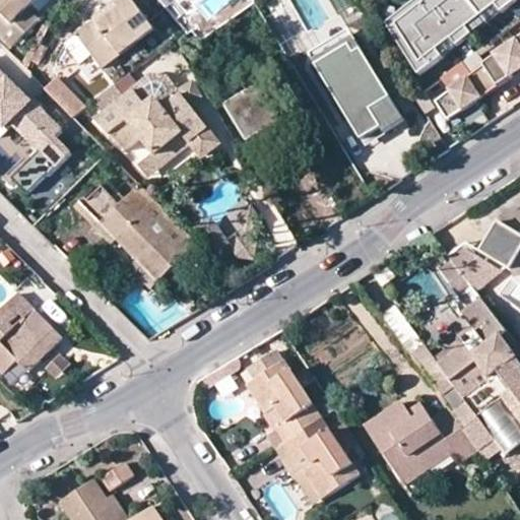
[(0,0),(0,12),(12,24),(37,0),(0,0)]
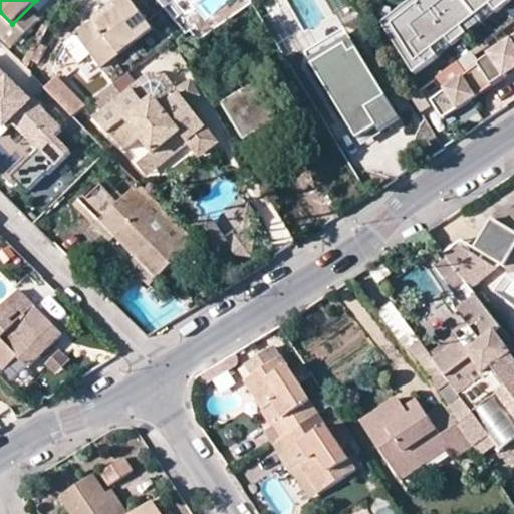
[(120,0),(115,4),(122,11),(103,26),(97,18),(78,32),(103,65),(154,26),(133,0),(120,0)]
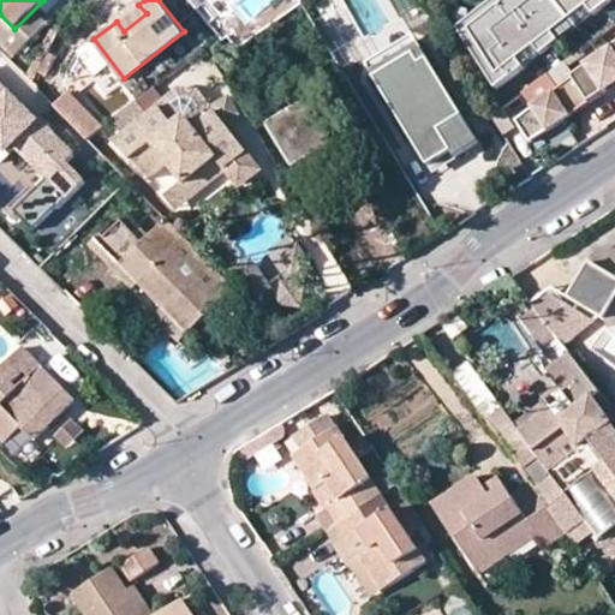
[(607,0),(500,0),(469,27),(509,78),(607,0)]
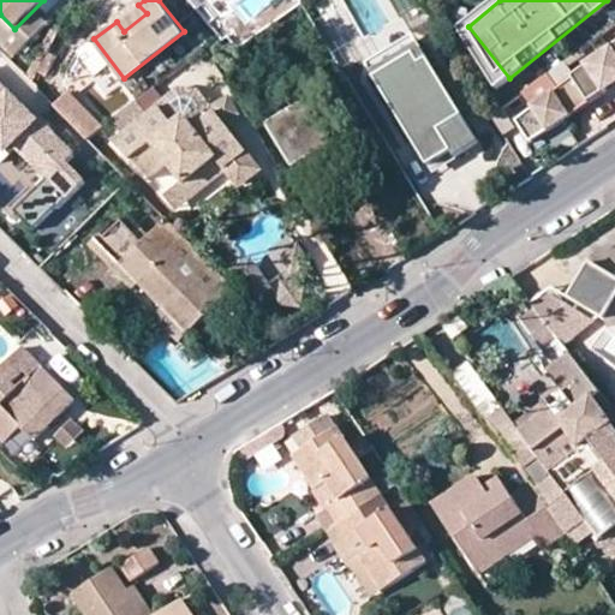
[(117,22),(124,31),(147,13),(138,5),(117,22)]
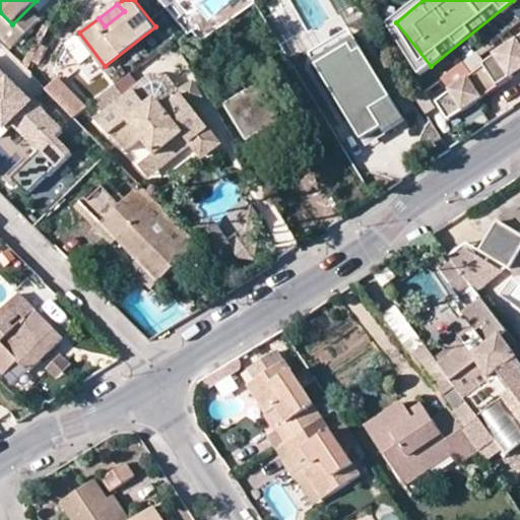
[(350,28),(312,52),(320,65),(359,42),(350,28)]
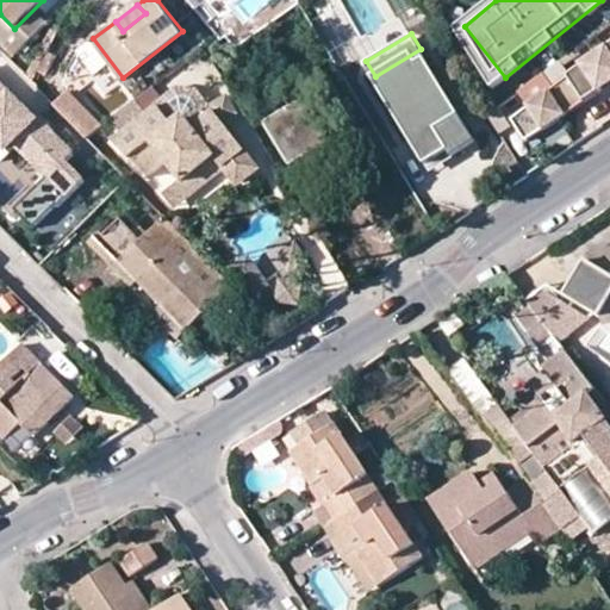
[(604,51),(592,35),(574,50),(585,64),(604,51)]
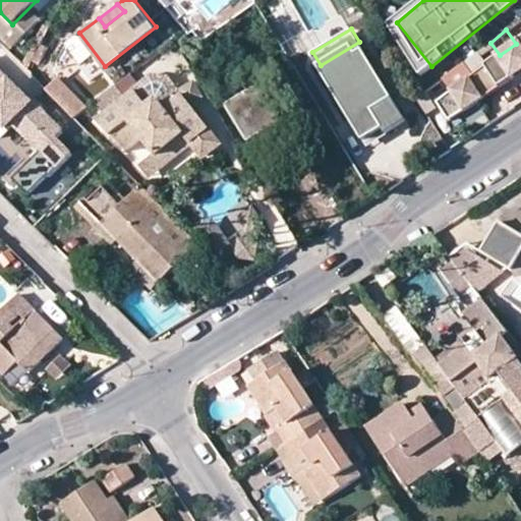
[(520,39),(516,44),(500,55),(470,76),(438,100),(452,118),(480,97),(511,75),(510,61),(520,54),(520,39)]
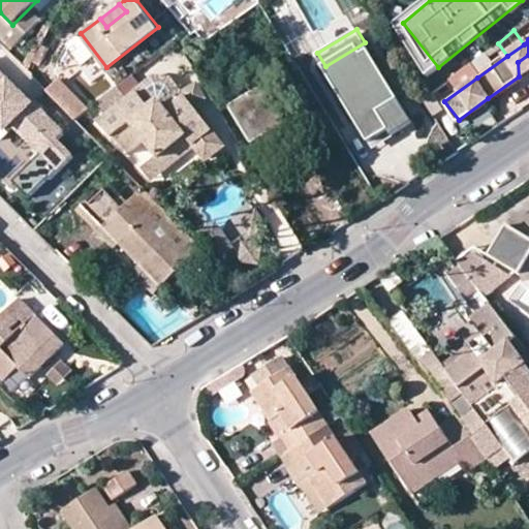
[(391,109),(402,102),(365,42),(325,66),(364,126),(391,109)]
